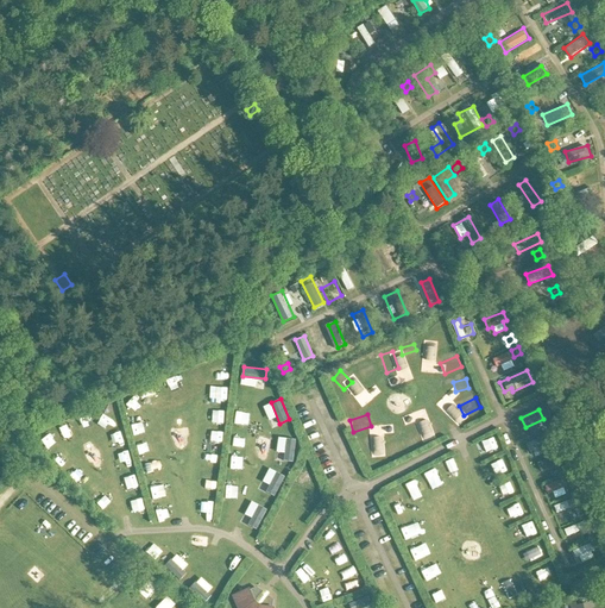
[(358,442),(364,453),(377,446),(372,434),(358,442)]
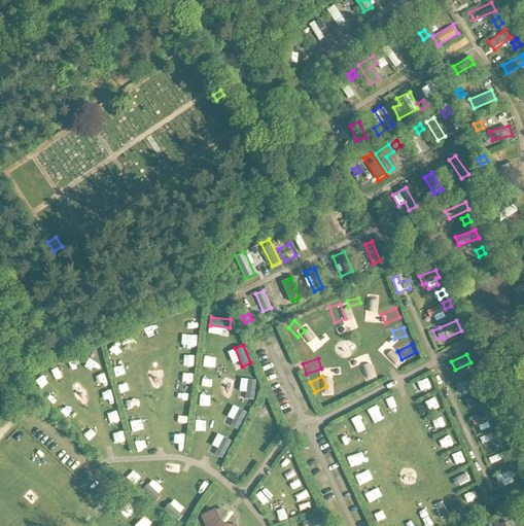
[(246,397),(254,399),(257,380),(249,378),(246,397)]
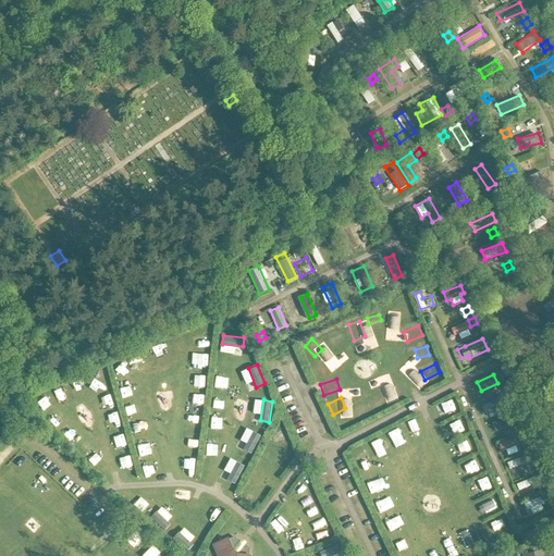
[(361,420),(370,416),(362,400),(354,405),(361,420)]
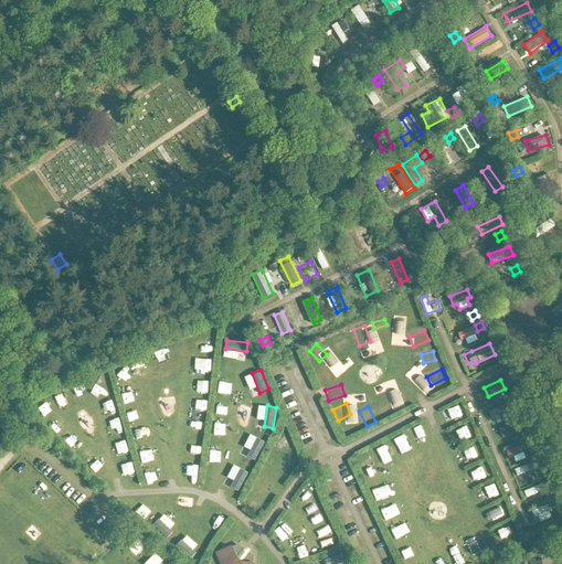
[(502,437),(519,429),(516,421),(499,428),(502,437)]
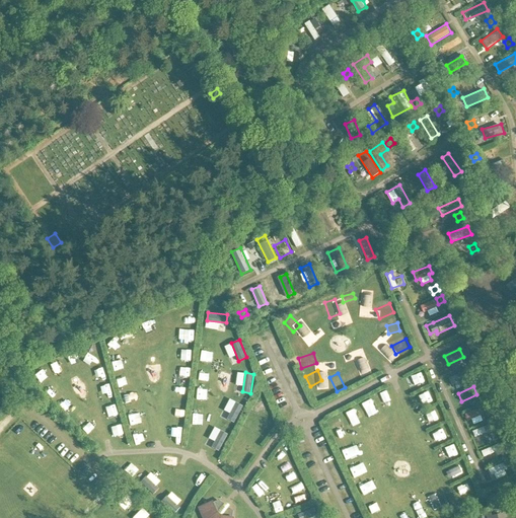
[(377,394),(384,407),(394,400),(386,388),(377,394)]
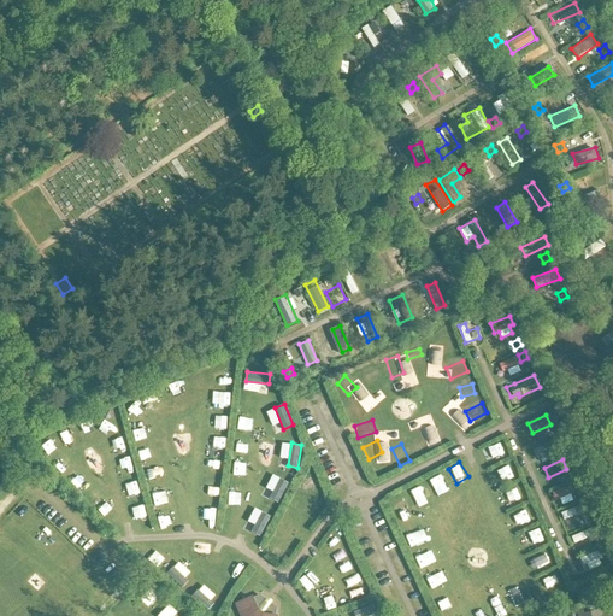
[(496,469),(501,480),(516,474),(511,463),(496,469)]
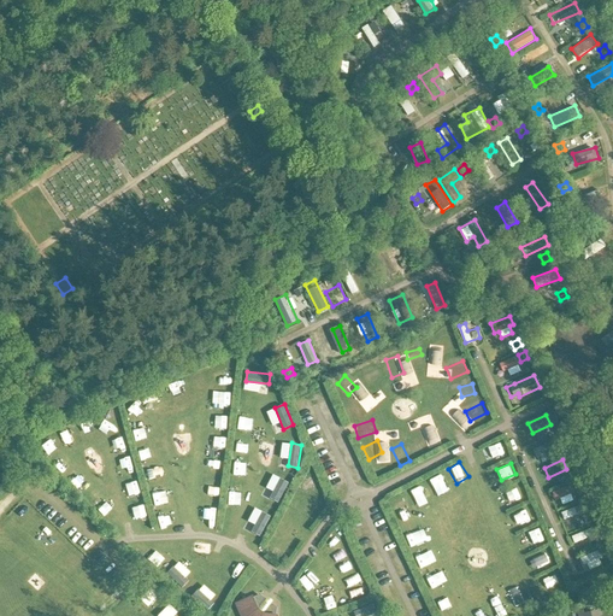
[(281,476),(270,497),(280,502),(290,482),(281,476)]
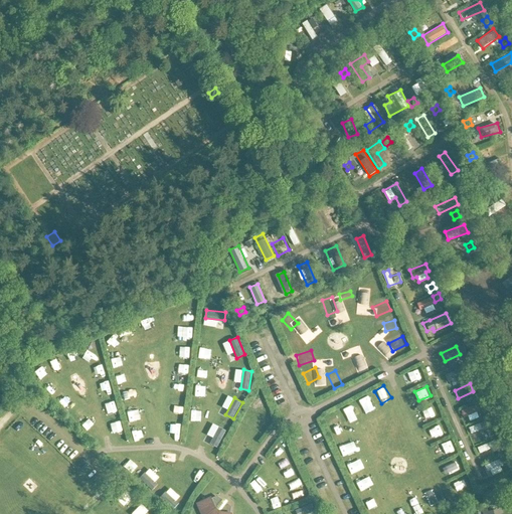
[(436,402),(419,408),(423,419),(440,413),(436,402)]
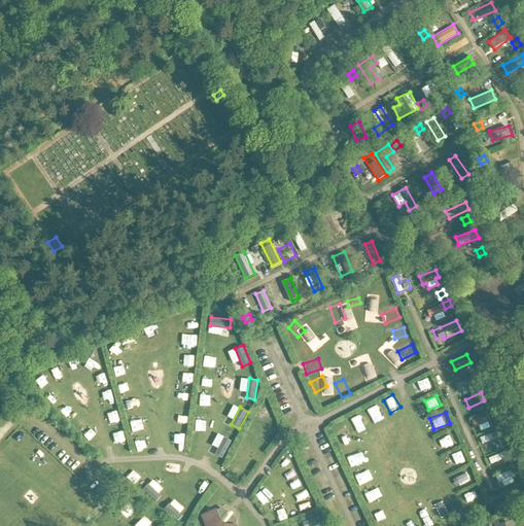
[(473,418),(476,426),(492,421),(489,413),(473,418)]
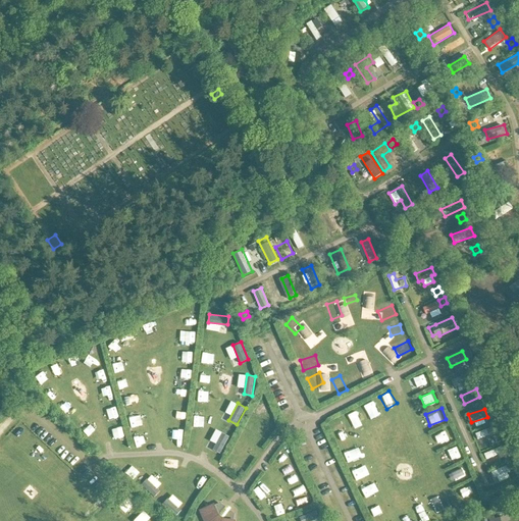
[(358,410),(347,414),(352,425),(363,420),(358,410)]
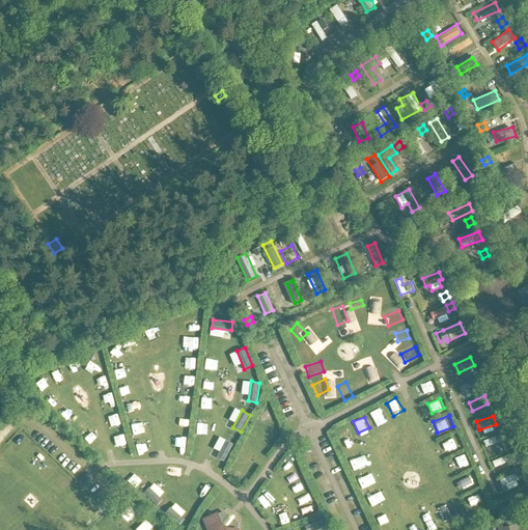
[(335,429),(341,439),(352,434),(345,423),(335,429)]
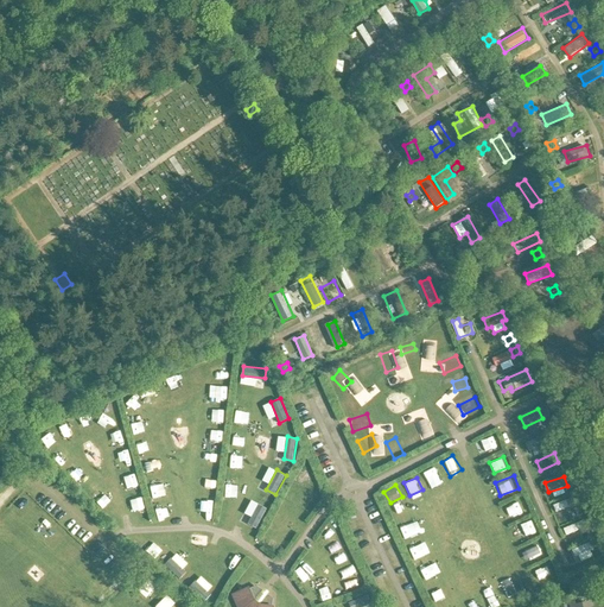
[(555,512),(573,504),(571,495),(552,504),(555,512)]
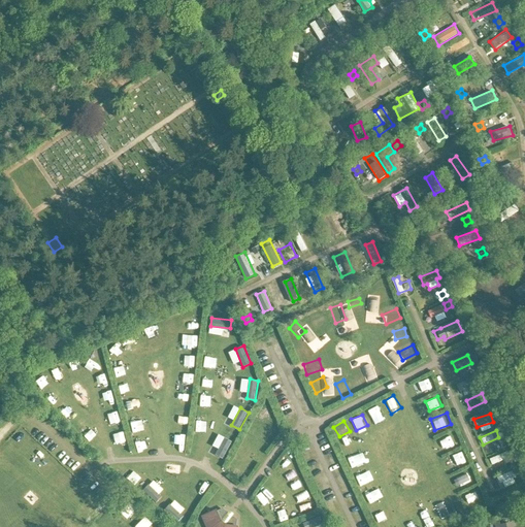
[(19,446),(28,437),(22,431),(13,439),(19,446)]
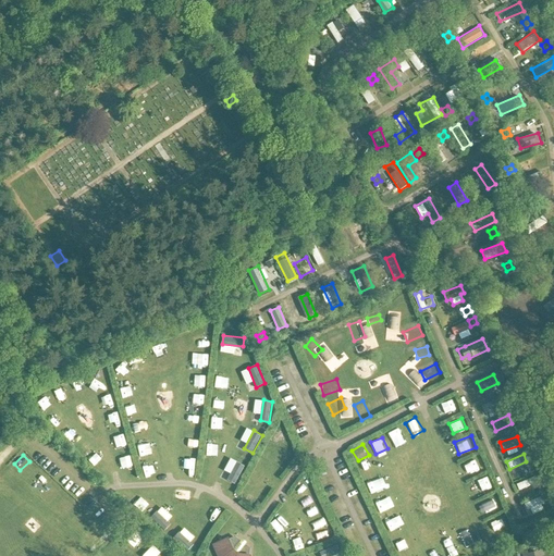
[(228,478),(236,482),(246,465),(237,459),(228,478)]
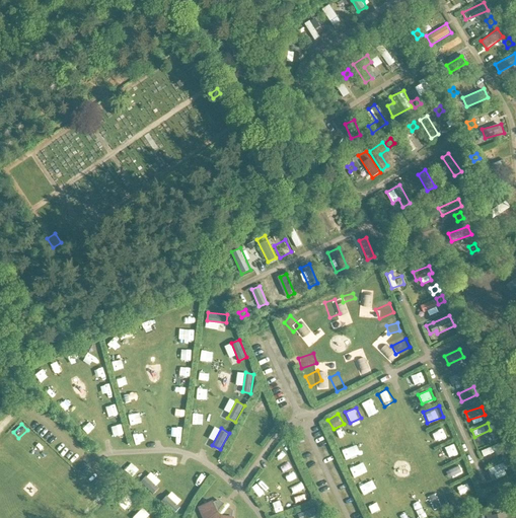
[(34,436),(26,445),(32,451),(42,442),(34,436)]
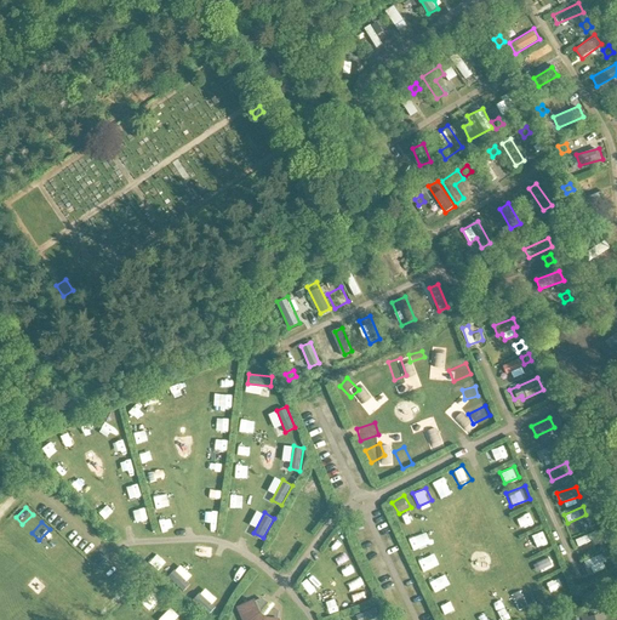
[(592,530),(575,539),(578,546),(595,539),(592,530)]
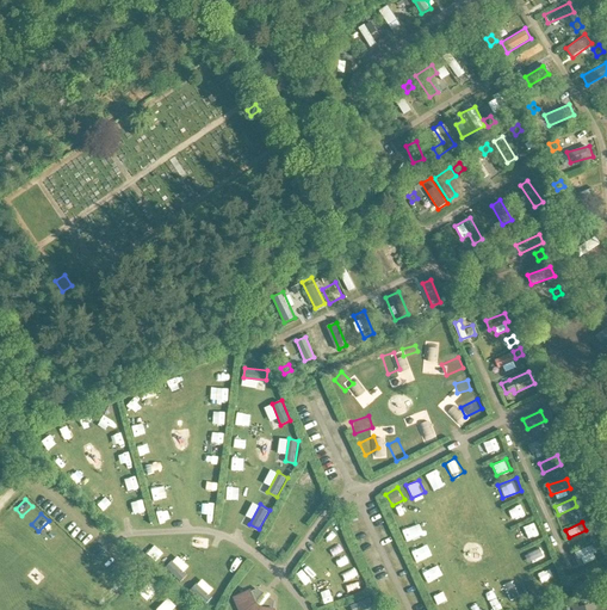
[(519,527),(521,537),(538,534),(536,523),(519,527)]
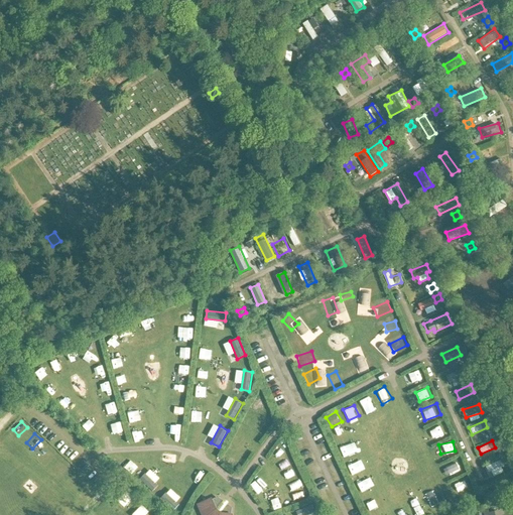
[(46,461),(54,452),(47,445),(39,455),(46,461)]
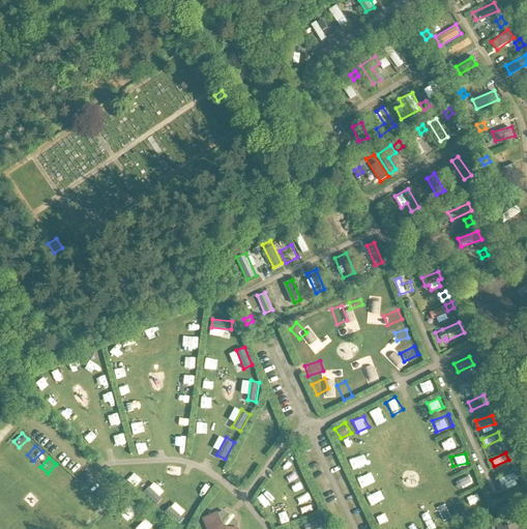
[(460,475),(465,487),(476,481),(471,470),(460,475)]
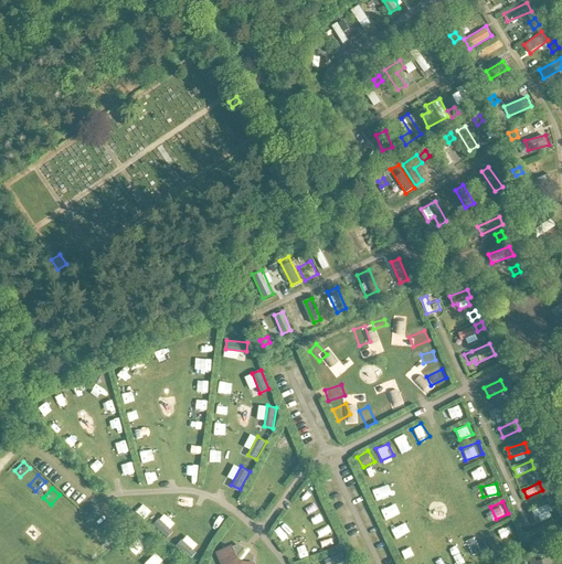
[(531,510),(534,517),(553,509),(551,501),(531,510)]
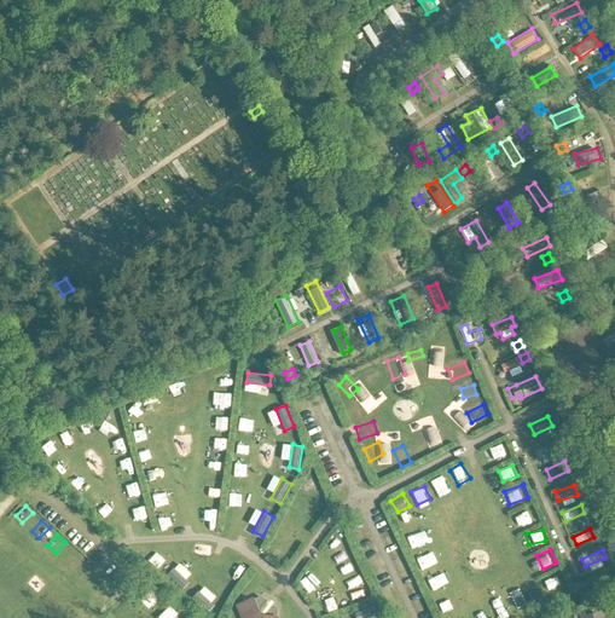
[(74,550),(63,560),(71,569),(81,559),(74,550)]
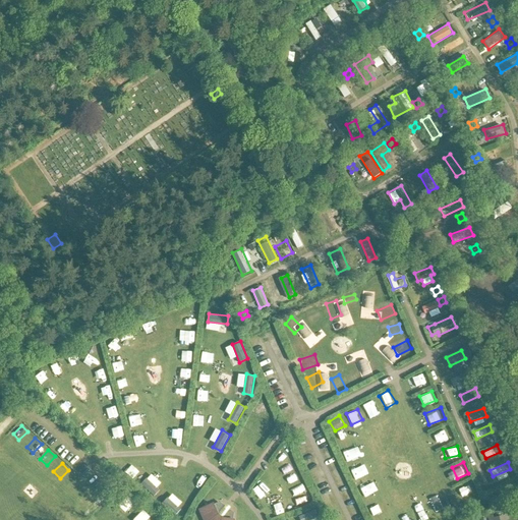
[(153,494),(162,482),(151,472),(141,482),(153,494)]
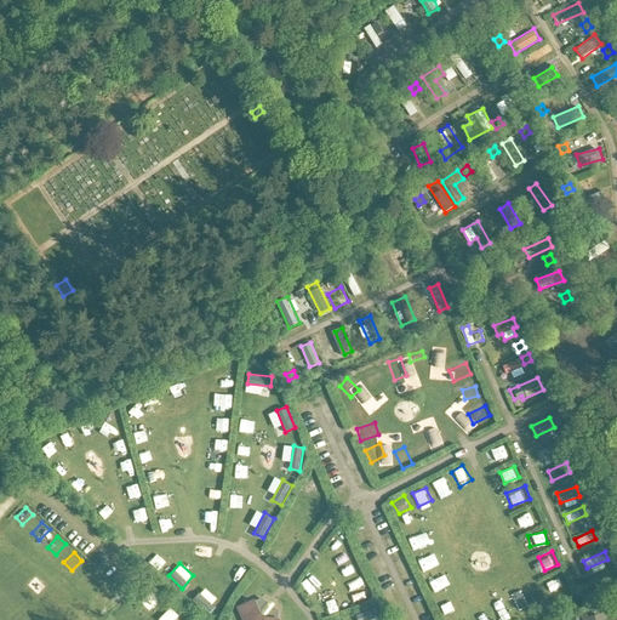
[(81,580),(90,586),(98,574),(89,568),(81,580)]
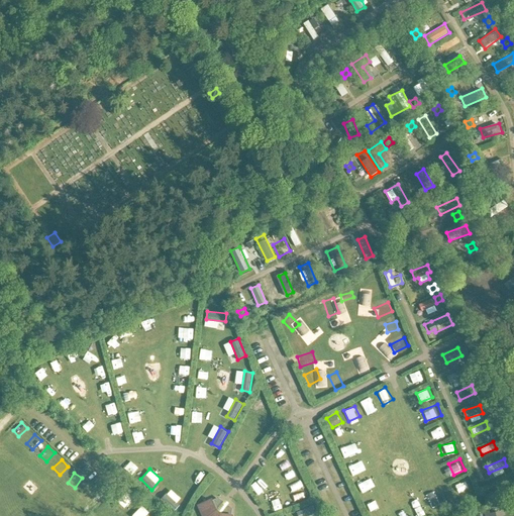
[(81,494),(88,500),(96,492),(89,486),(81,494)]
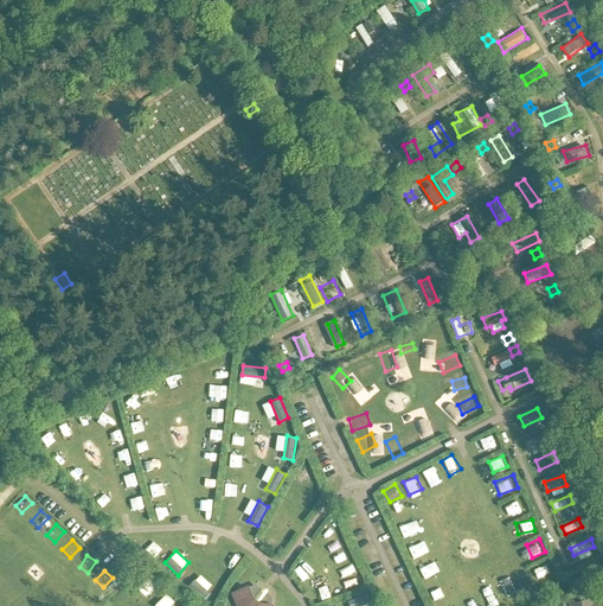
[(200,599),(213,585),(200,572),(187,586),(200,599)]
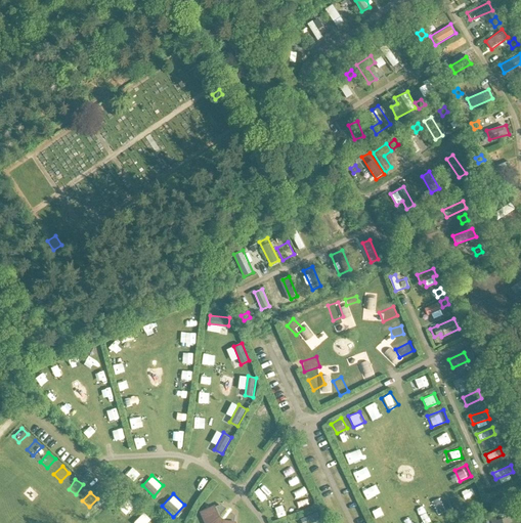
[(120,507),(127,513),(135,504),(128,497),(120,507)]
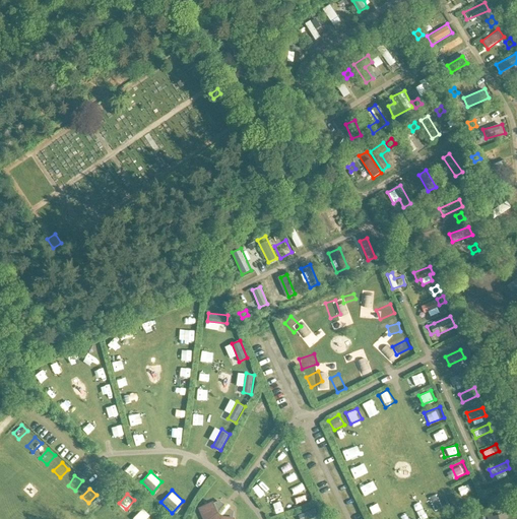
[(440,499),(430,503),(434,513),(444,509),(440,499)]
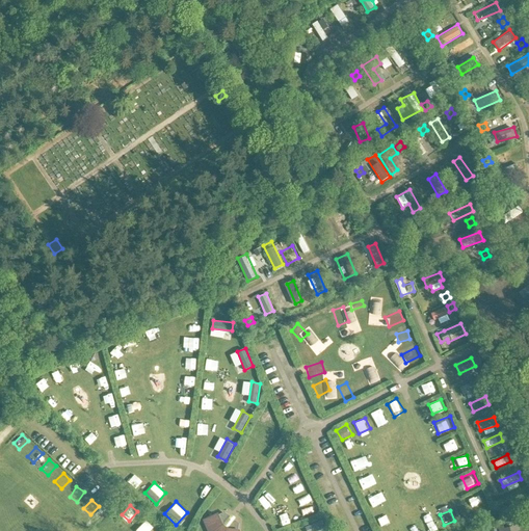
[(226,516),(221,512),(200,521),(204,530),(235,530),(236,524),(231,520),(232,519),(227,514),(226,516)]
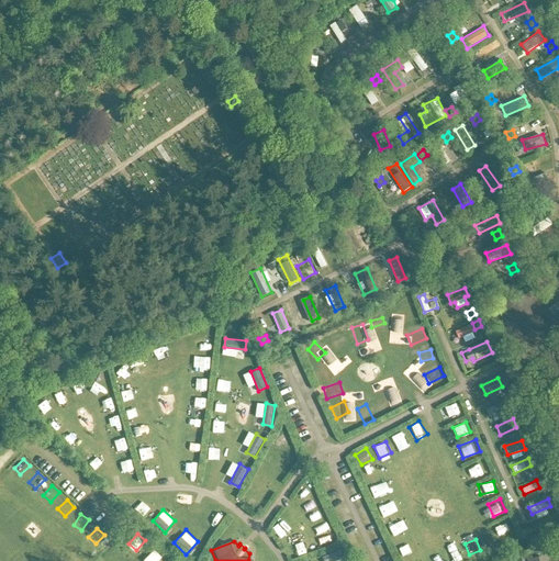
[(144,559),(145,560),(156,560),(161,557),(154,549),(144,559)]
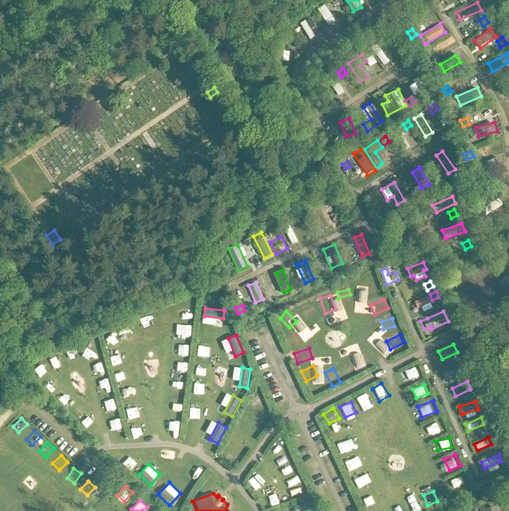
[(314,510),(311,500),(294,504),(295,510),(314,510)]
